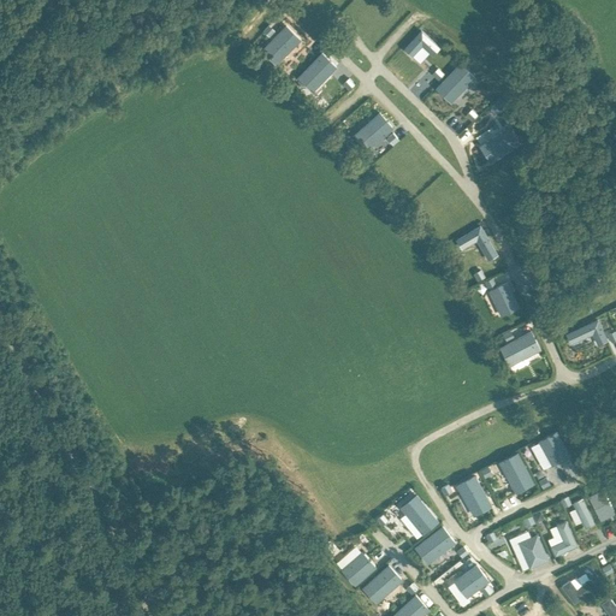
[(449,484),(442,487),(445,495),(452,491),(449,484)]
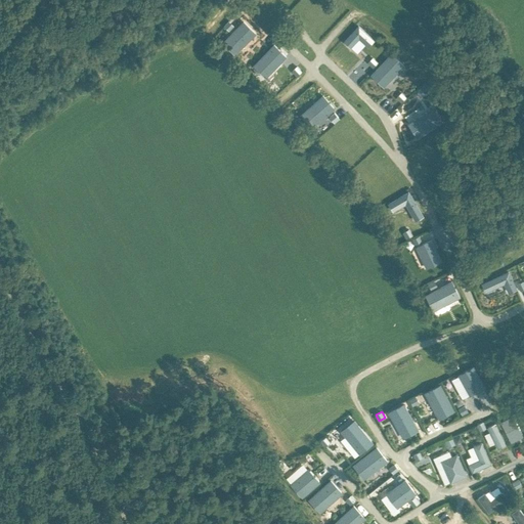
[(508,419),(500,422),(512,441),(518,438),(514,432),(520,428),(513,416),(508,419)]
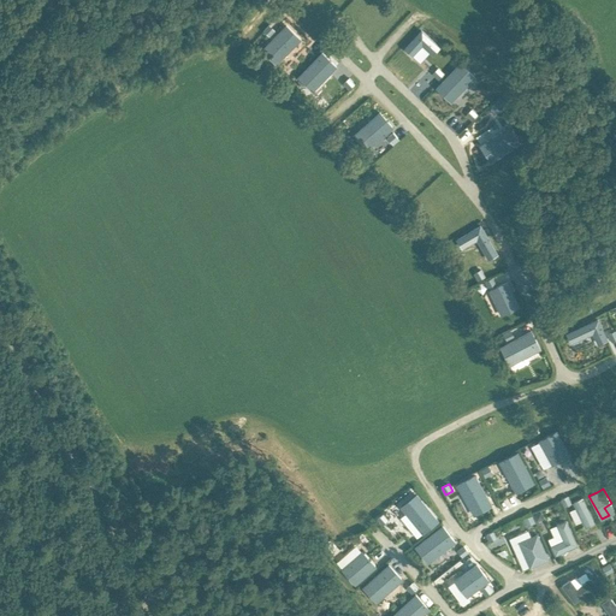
[(584,498),(574,503),(586,527),(596,523),(584,498)]
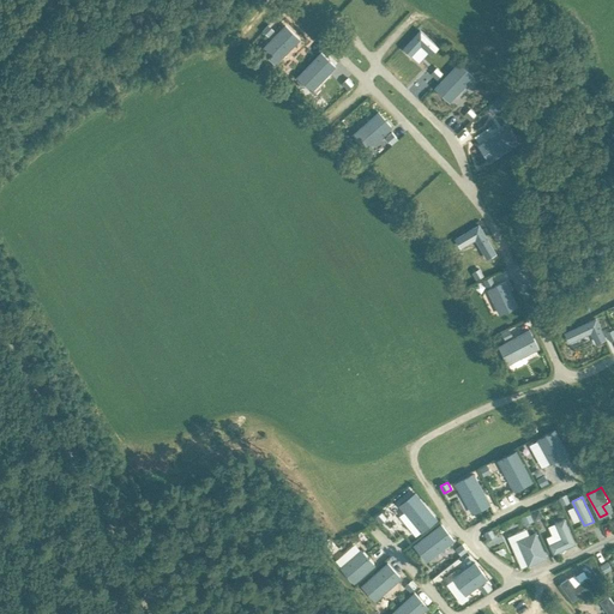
[(383,512),(377,517),(381,523),(389,518),(383,512)]
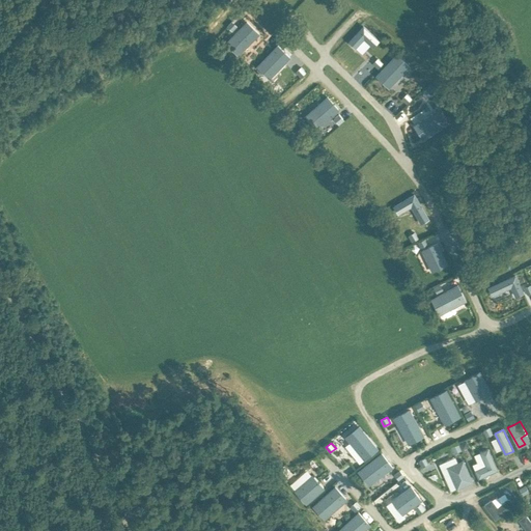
[(499,470),(488,447),(479,451),(485,465),(474,470),(478,478),(499,470)]
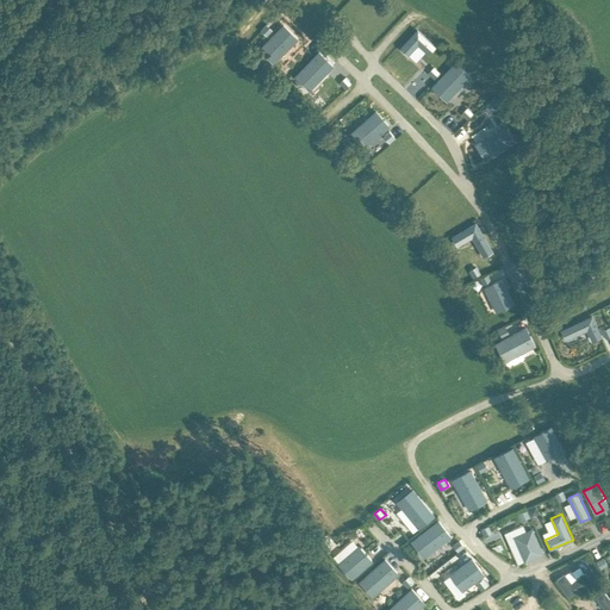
[(514,536),(526,562),(545,554),(533,528),(514,536)]
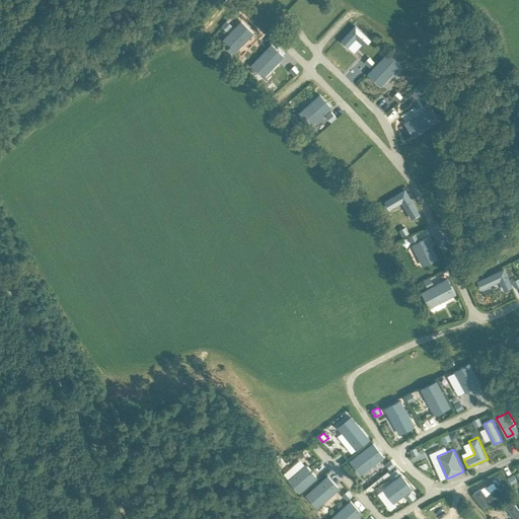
[(366,452),(356,462),(383,488),(392,476),(380,465),(382,464),(376,458),(374,460),(366,452)]
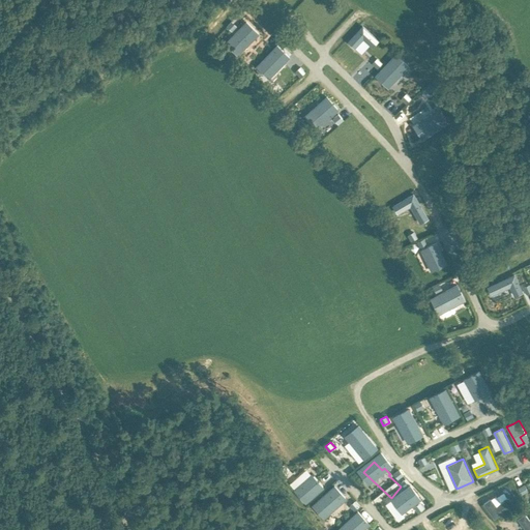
[(400,469),(393,473),(398,479),(404,475),(400,469)]
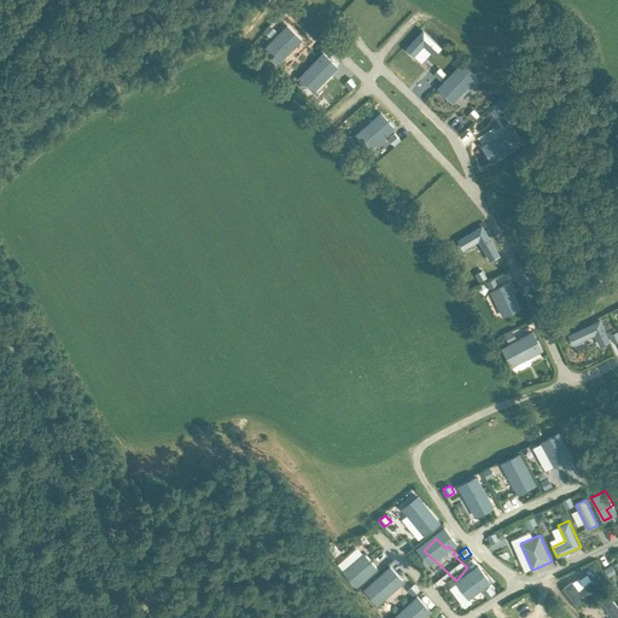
[(472,578),(467,583),(472,588),(477,583),(472,578)]
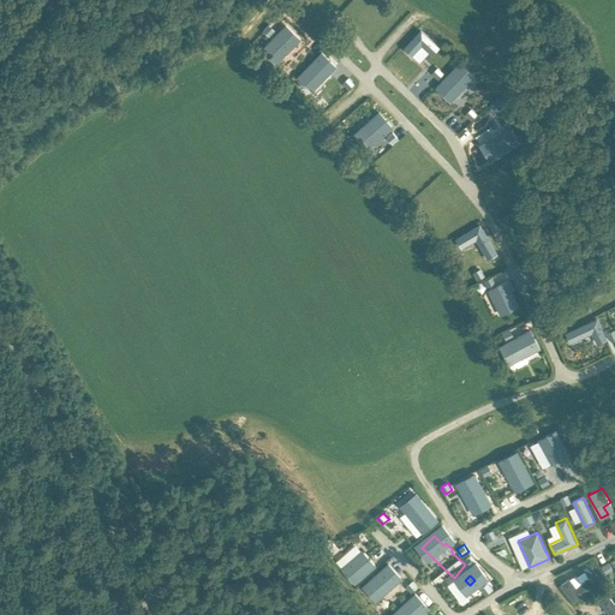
[(561,584),(574,602),(596,586),(590,577),(577,587),(569,578),(561,584)]
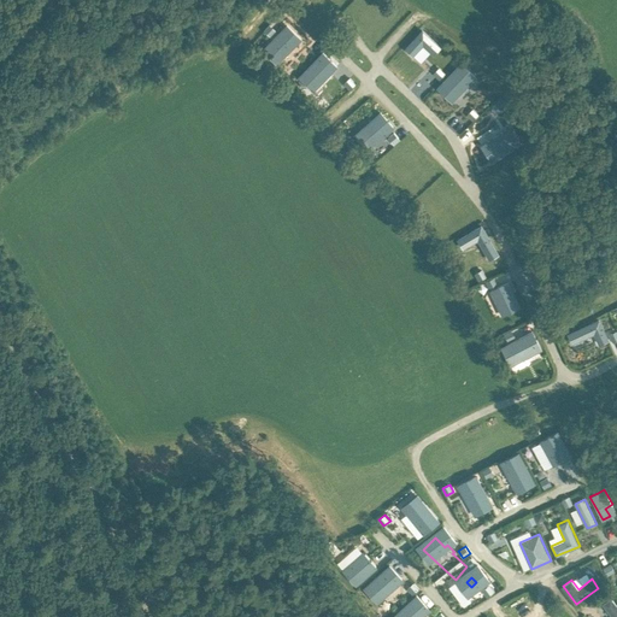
[(491,585),(482,591),(487,597),(495,591),(491,585)]
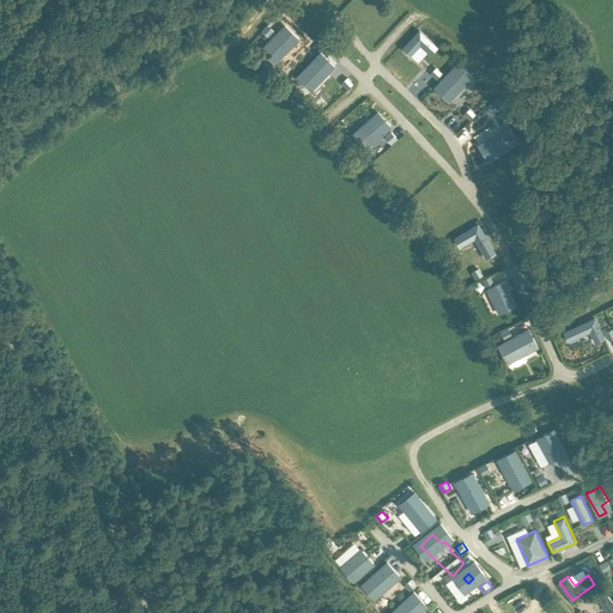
[(382,610),(386,612),(417,612),(422,608),(401,589),(382,610)]
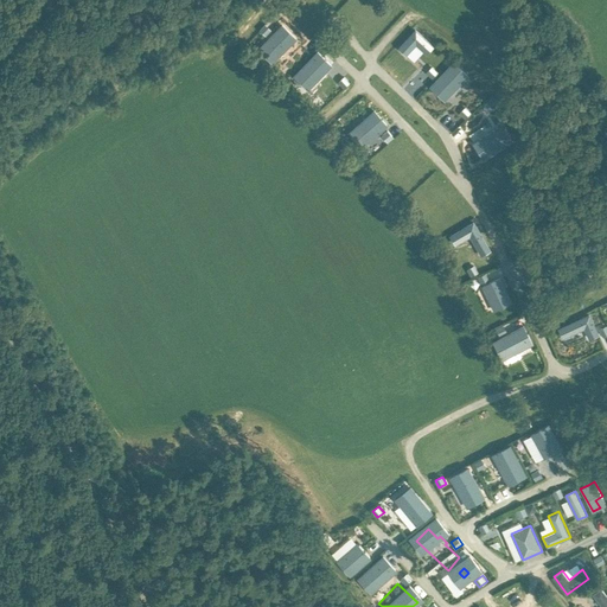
[(606,606),(606,595),(601,588),(593,594),(602,606),(606,606)]
